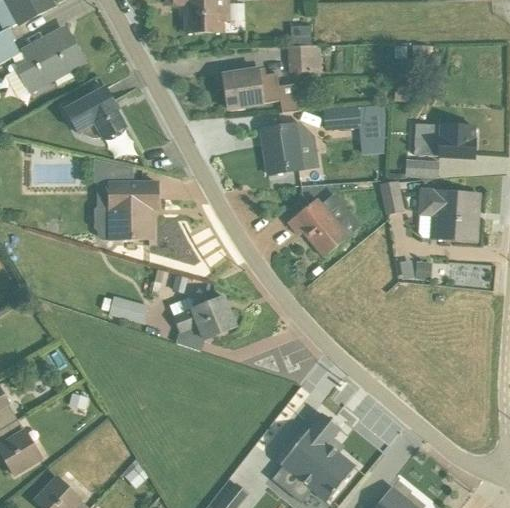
[(18,24),(54,5),(51,0),(0,0),(0,22),(4,29),(0,31),(0,47),(16,39),(9,26),(17,23),(18,24)]
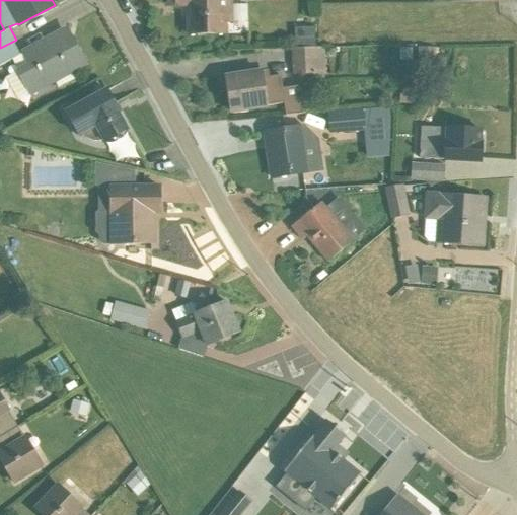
[(227,21),(247,20),(247,2),(233,2),(233,0),(168,0),(169,4),(188,4),(189,32),(196,32),(197,33),(228,32),(227,21)]
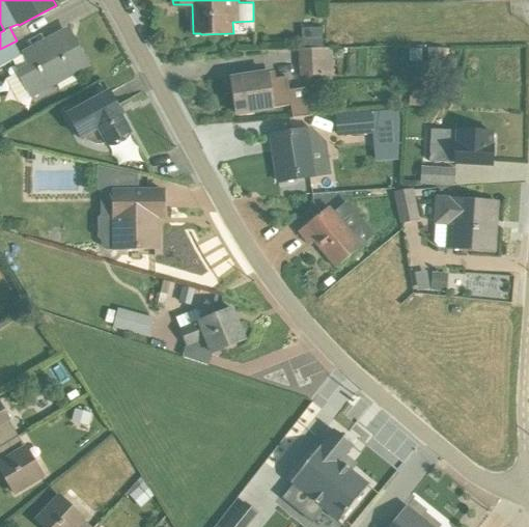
[(302,48),(323,47),(321,26),(301,26),(302,48)]
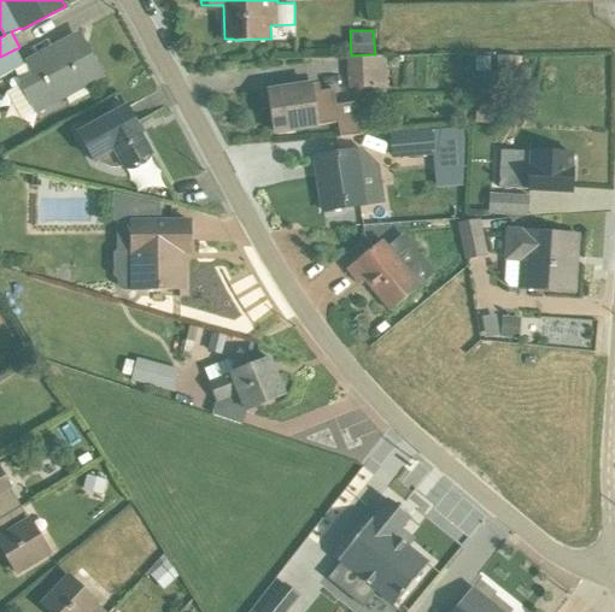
[(22,82),(7,90),(22,117),(35,110),(36,112),(66,96),(70,103),(91,90),(87,82),(103,74),(92,54),(87,58),(82,51),(85,48),(76,34),(28,60),(28,62),(16,69),(22,82)]
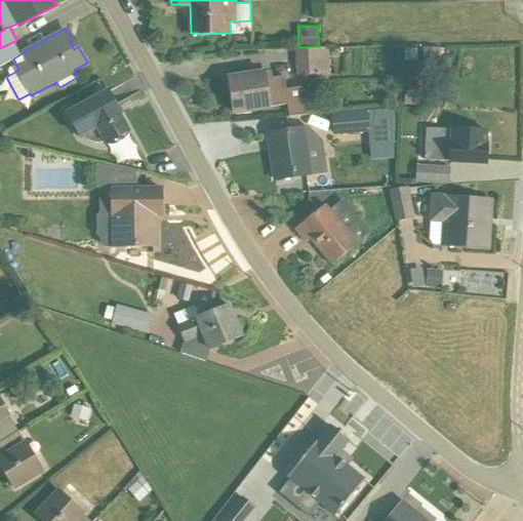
[(0,63),(21,52),(14,41),(0,48),(0,63)]
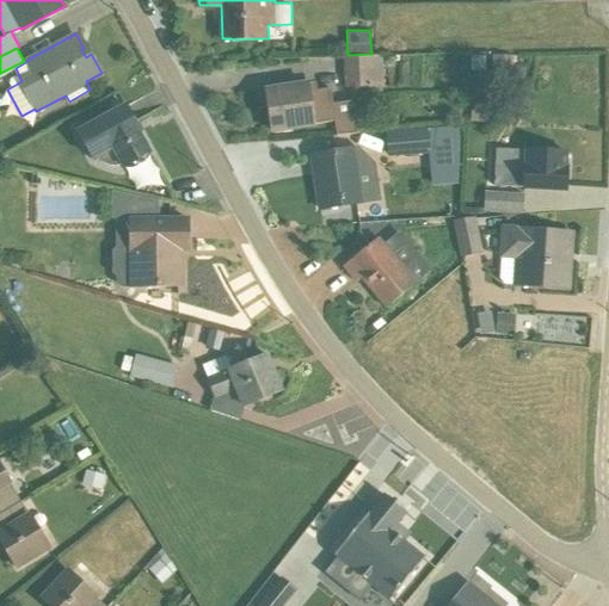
[(383,54),(344,55),(345,86),(385,85),(383,54)]
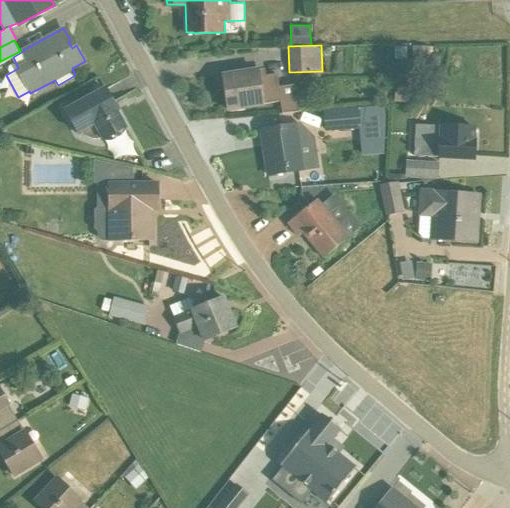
[(430,45),(413,45),(412,69),(429,70),(430,45)]
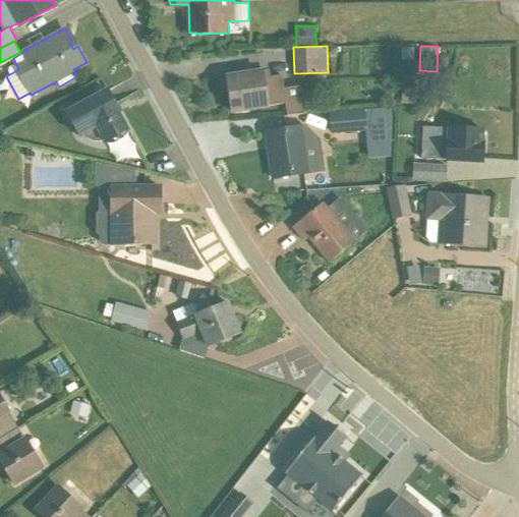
[(287,115),(304,112),(300,84),(283,88),(281,74),(271,76),(269,68),(227,75),(233,110),(285,102),(287,115)]
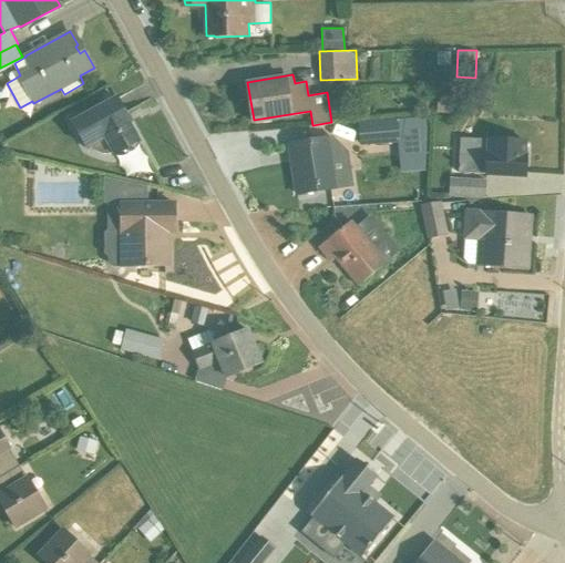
[(440,94),(437,110),(449,112),(450,95),(440,94)]
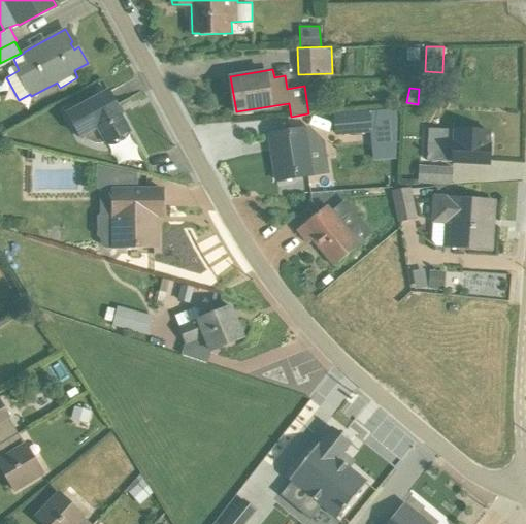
[(108,90),(66,112),(81,138),(87,135),(90,139),(95,141),(100,142),(104,141),(106,144),(116,139),(117,141),(124,138),(122,134),(130,130),(121,112),(122,112),(108,90)]
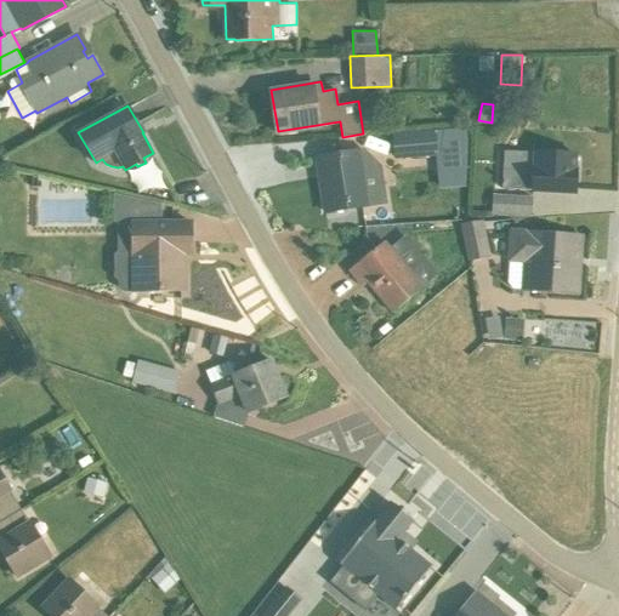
[(438,169),(465,166),(466,127),(388,133),(390,158),(437,155),(438,169)]
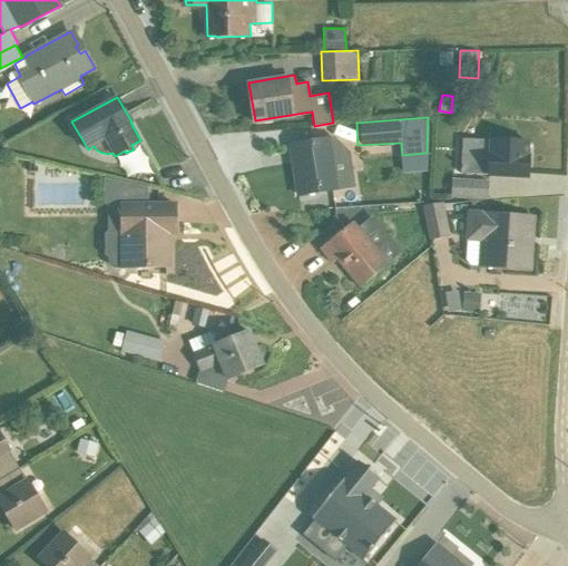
[(292,144),(300,193),(341,186),(341,188),(355,186),(350,152),(334,137),(292,144)]
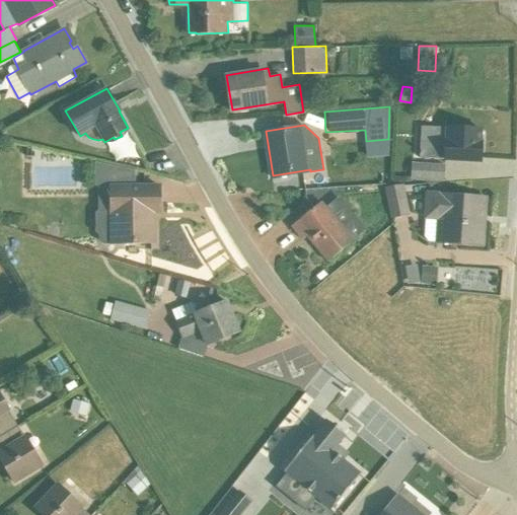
[(481,128),(422,125),(420,155),(481,159),(482,141),(479,141),(481,128)]
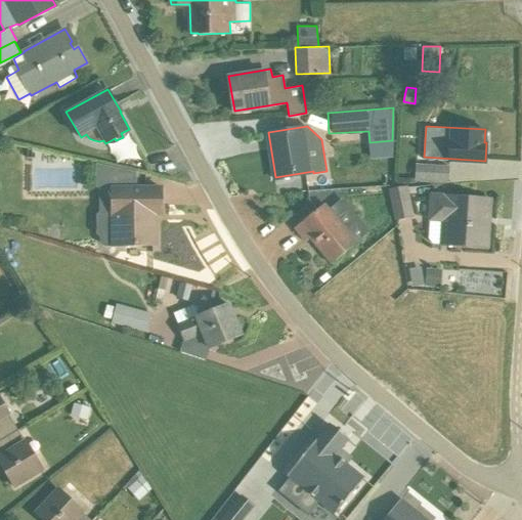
[(100,235),(100,242),(103,244),(156,244),(156,221),(157,213),(162,213),(162,186),(136,186),(136,170),(95,162),(95,185),(99,188),(99,211),(97,213),(97,232),(100,235)]
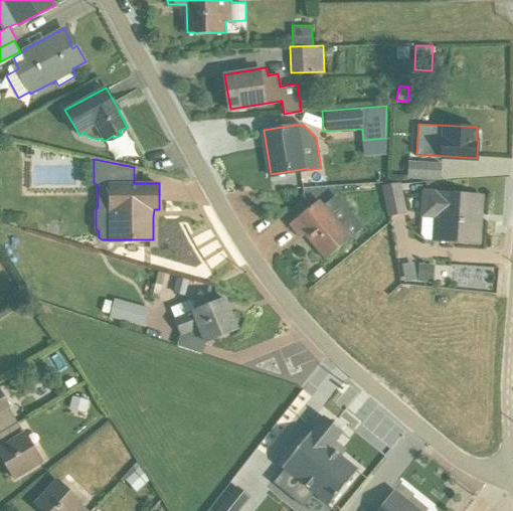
[(442,176),(442,161),(408,160),(408,178),(442,176)]
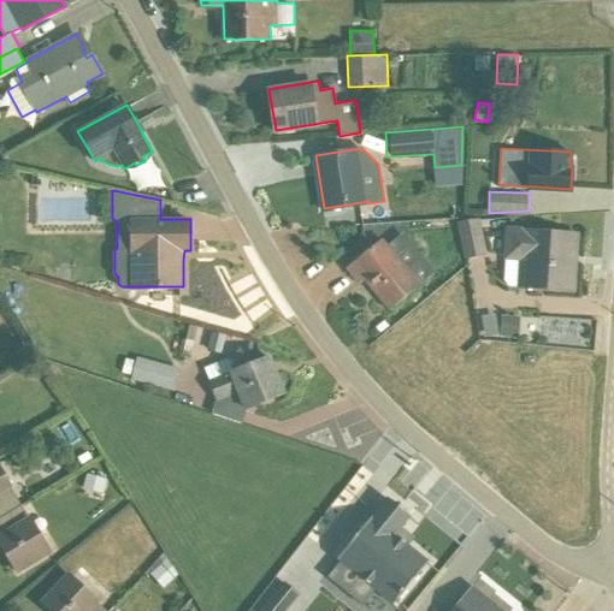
[(486,253),(479,217),(456,221),(464,257),(486,253)]
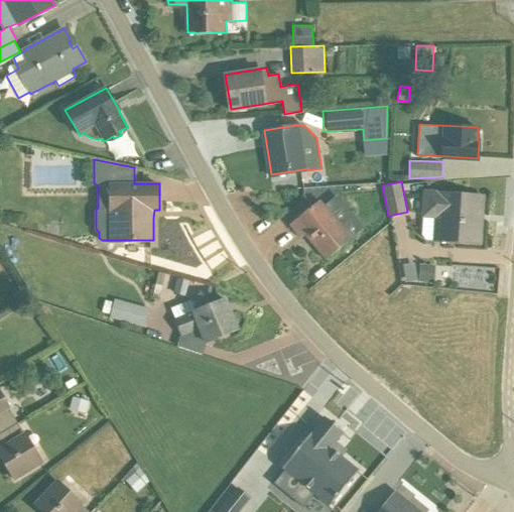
[(426,239),(480,242),(483,197),(483,195),(437,192),(436,188),(423,188),(421,217),(422,217),(421,234),(426,239)]
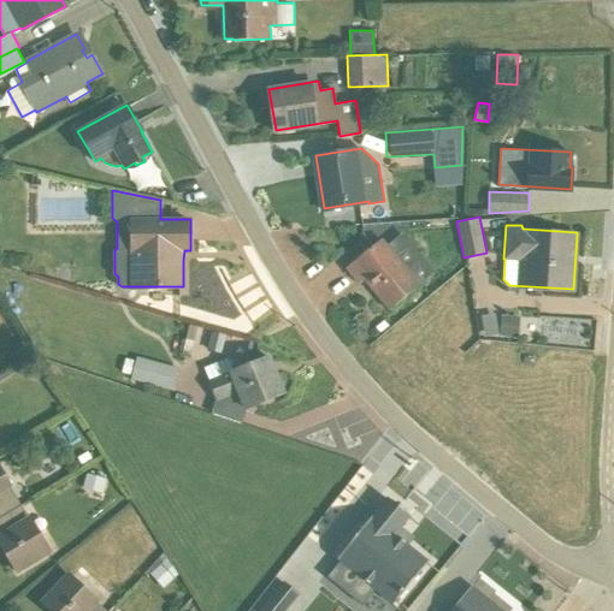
[(383,237),(347,267),(359,282),(364,277),(390,308),(420,284),(383,237)]
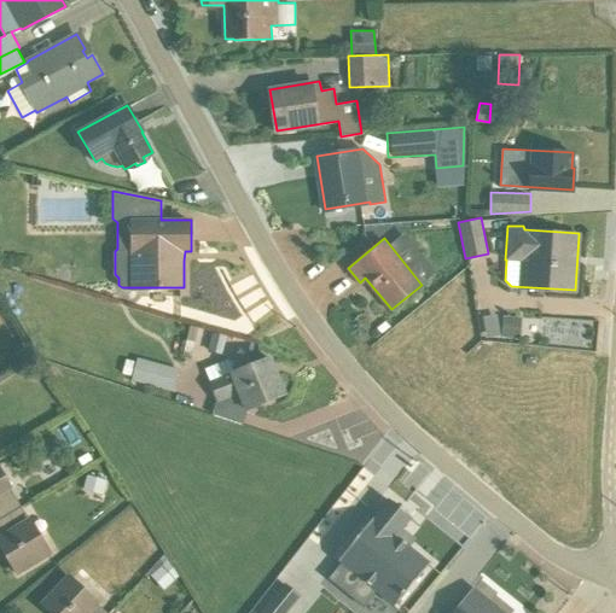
[(483,315),(487,337),(501,333),(497,313),(483,315)]
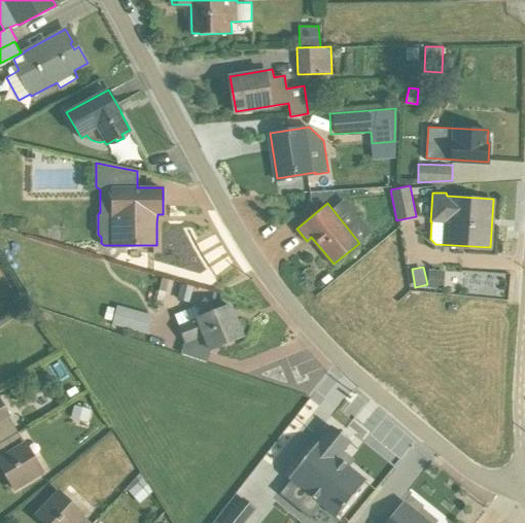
[(445,270),(429,269),(428,286),(444,287),(445,270)]
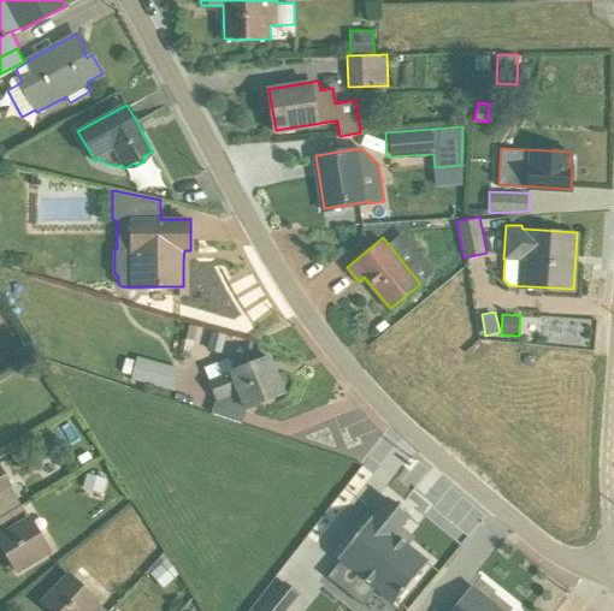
[(196,325),(189,324),(182,351),(189,354),(196,325)]
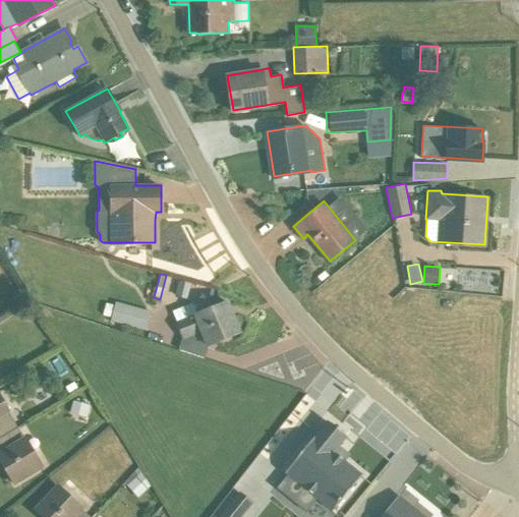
[(190,282),(179,279),(175,294),(187,297),(190,282)]
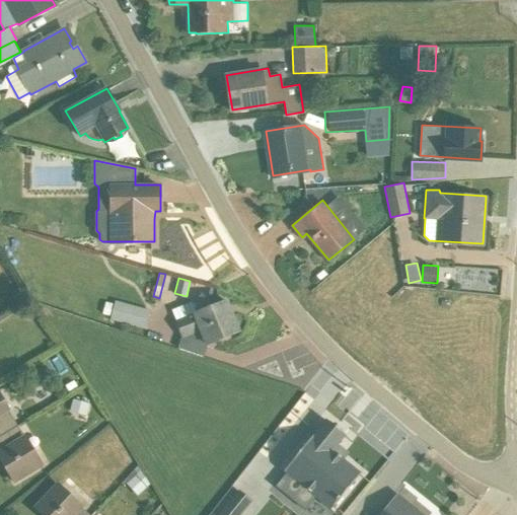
[(106,300),(103,312),(112,315),(111,318),(145,327),(151,309),(116,299),(115,303),(106,300)]
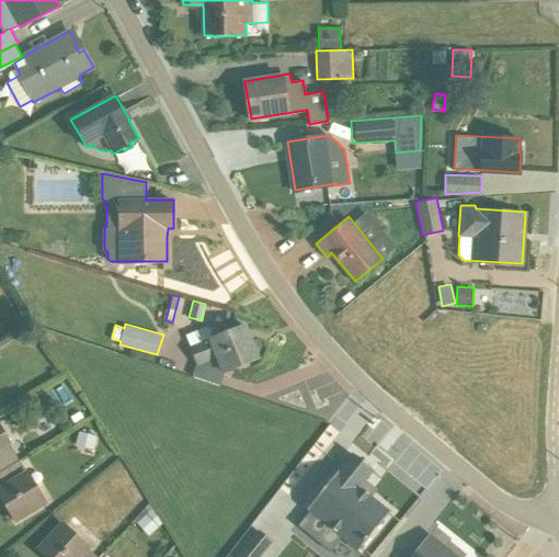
[(197,364),(194,375),(219,384),(221,372),(259,357),(246,325),(213,337),(207,325),(186,333),(191,344),(190,345),(197,364)]
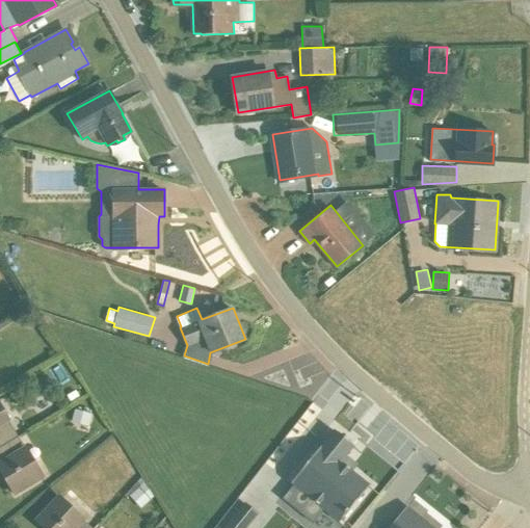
[(11,420),(0,400),(0,445),(19,434),(10,420),(11,420)]
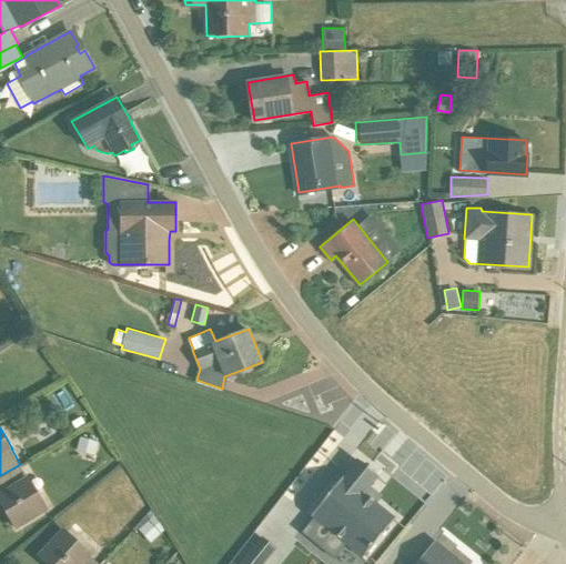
[(364,492),(377,475),(357,457),(311,515),(324,526),(314,540),(334,557),(345,544),(362,557),(394,517),(364,492)]
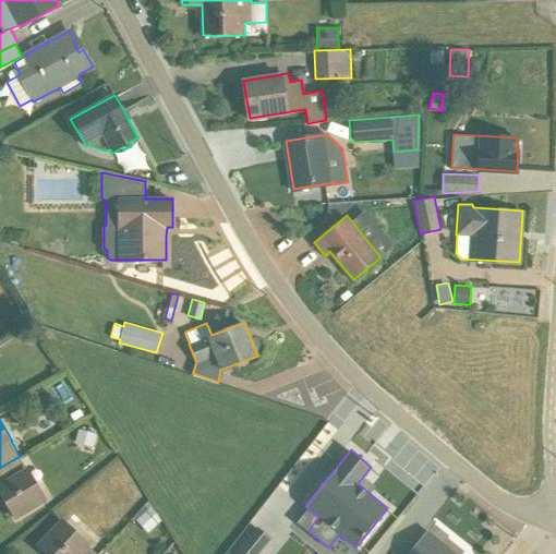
[(15,517),(47,497),(36,479),(34,479),(34,477),(27,466),(25,466),(20,456),(0,467),(0,502),(5,500),(15,517)]
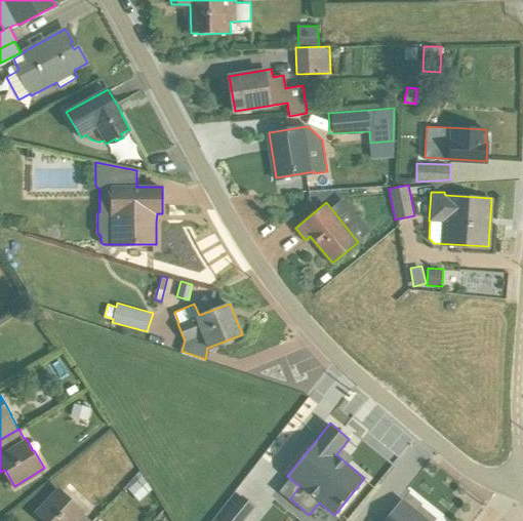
[(86,512),(59,487),(36,512),(45,520),(91,520),(92,520),(84,514),(86,512)]
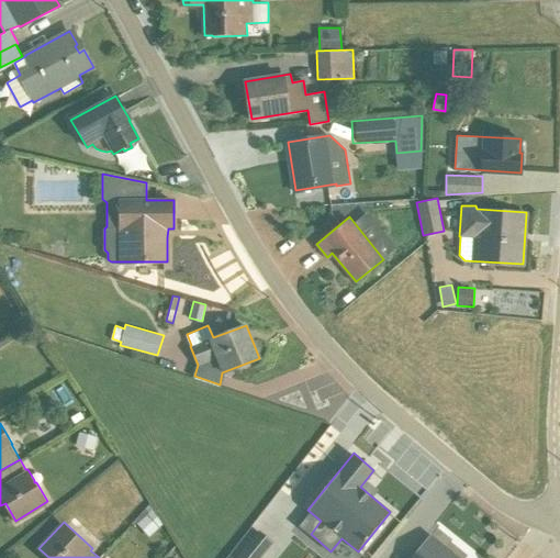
[(235,557),(265,557),(277,544),(259,529),(235,557)]
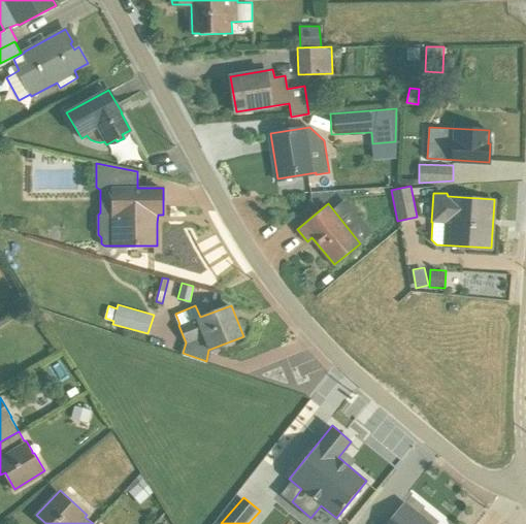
[(429,523),(404,503),(387,523),(429,523)]
